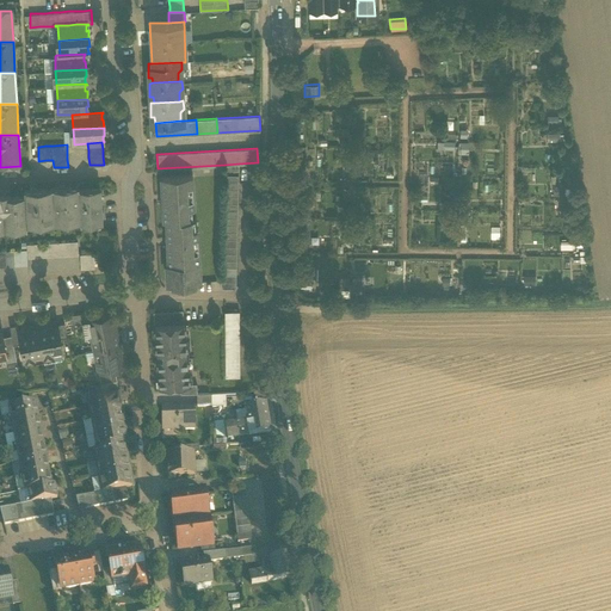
[(166,263),(167,283),(171,283),(180,282),(187,282),(197,282),(201,282),(199,261),(196,261),(196,246),(199,246),(198,236),(192,236),(192,229),(196,229),(195,217),(192,217),(192,207),(189,207),(187,201),(193,199),(193,190),(190,190),(189,174),(161,176),(162,195),(161,196),(161,201),(162,202),(164,220),(166,220),(168,263),(166,263)]
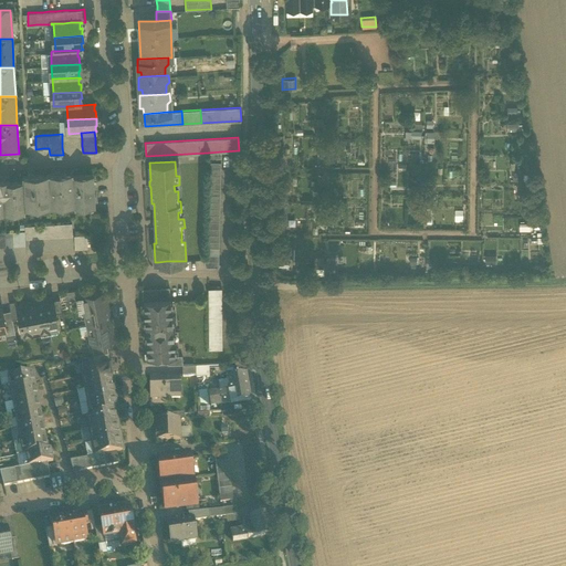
[(206,268),(219,268),(221,163),(209,163),(206,268)]
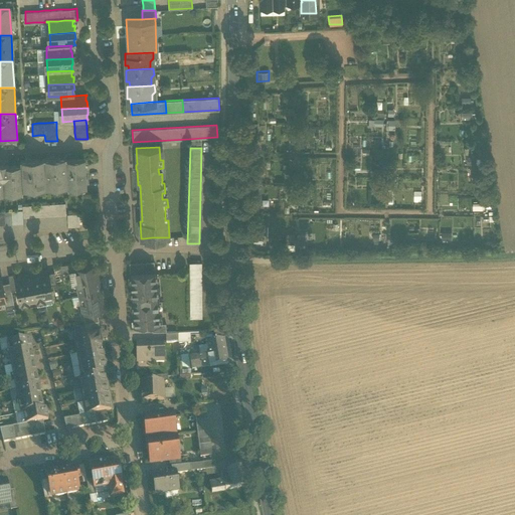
[(20,159),(21,164),(8,164),(8,162),(2,163),(0,162),(0,190),(3,191),(3,193),(4,193),(5,193),(4,191),(22,190),(22,189),(22,186),(67,184),(67,186),(68,186),(86,185),(84,171),(86,171),(86,166),(84,166),(83,158),(66,159),(66,157),(20,159)]
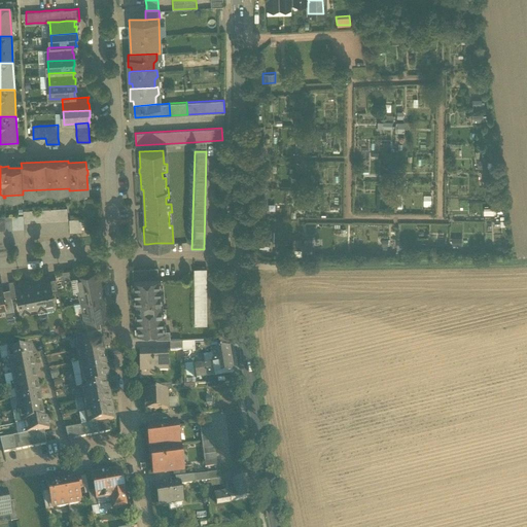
[(24,214),(5,215),(0,215),(0,230),(6,230),(25,229),(24,221),(67,219),(67,208),(24,210),(24,214)]
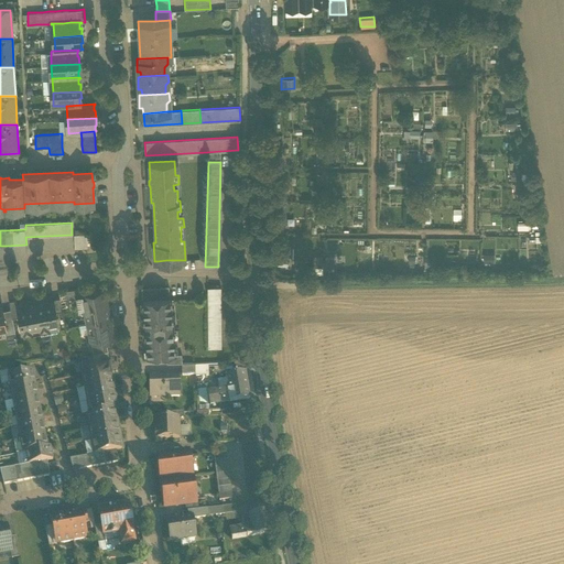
[(74,235),(75,248),(87,247),(86,234),(74,235)]
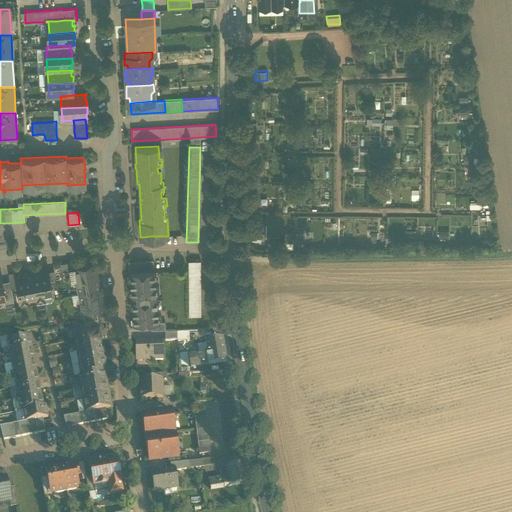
[(153,260),(147,261),(141,261),(135,261),(128,262),(129,273),(130,273),(136,272),(142,272),(148,271),(154,271),(153,260)]
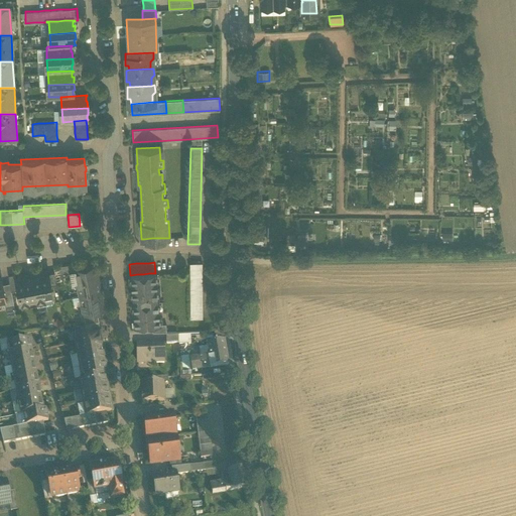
[(190,318),(203,318),(202,263),(189,263),(190,318)]
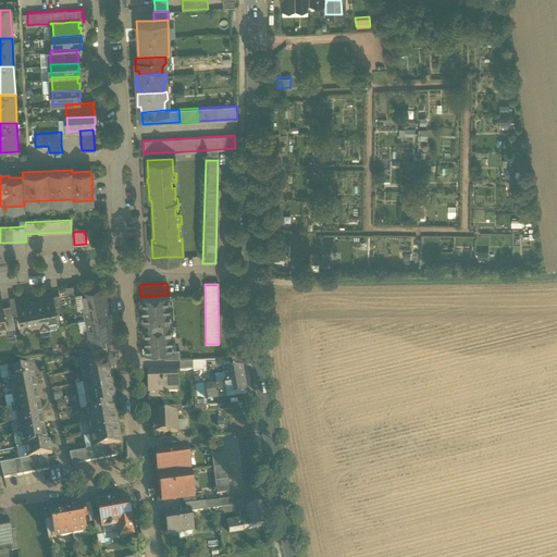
[(60,287),(62,296),(75,294),(75,293),(81,292),(78,285),(60,287)]
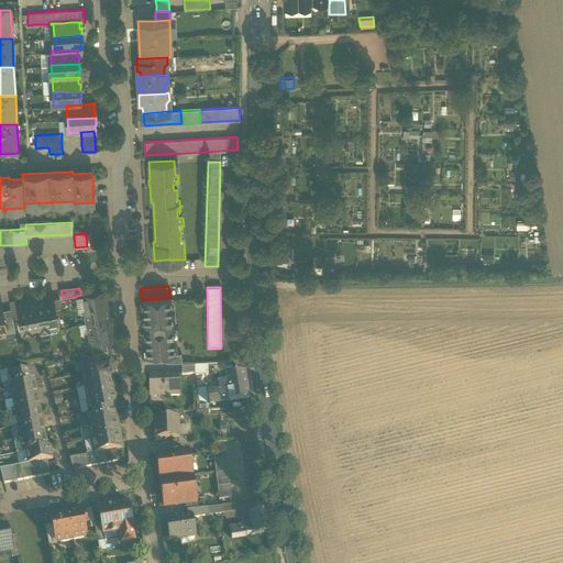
[(84,307),(87,322),(110,318),(105,290),(81,295),(76,296),(76,297),(78,308),(84,307)]
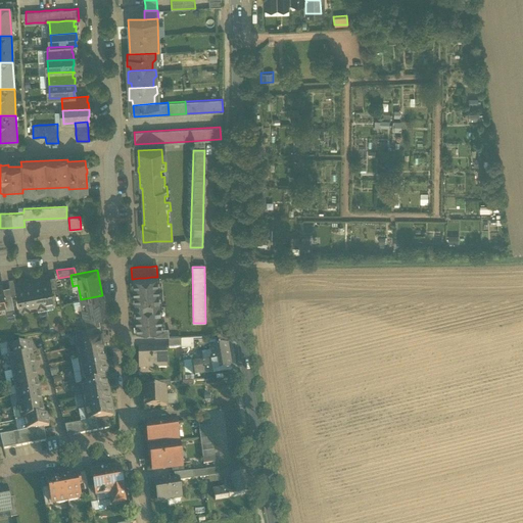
[(33,278),(32,278),(37,305),(46,304),(47,307),(48,310),(53,308),(53,306),(53,302),(54,302),(51,290),(49,278),(49,275),(37,277),(37,278),(33,279),(33,278)]
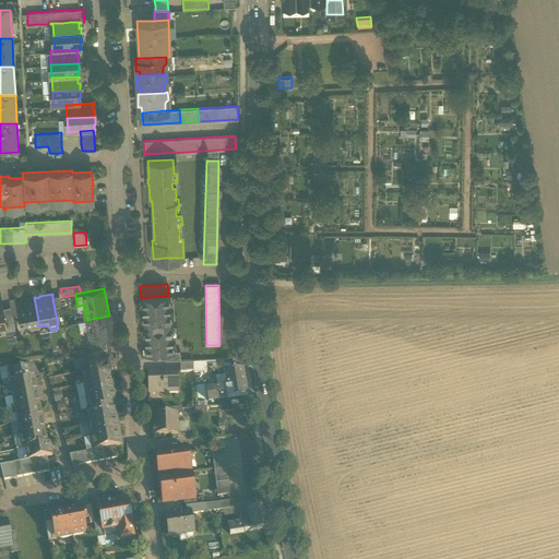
[(52,297),(55,310),(62,309),(59,296),(52,297)]
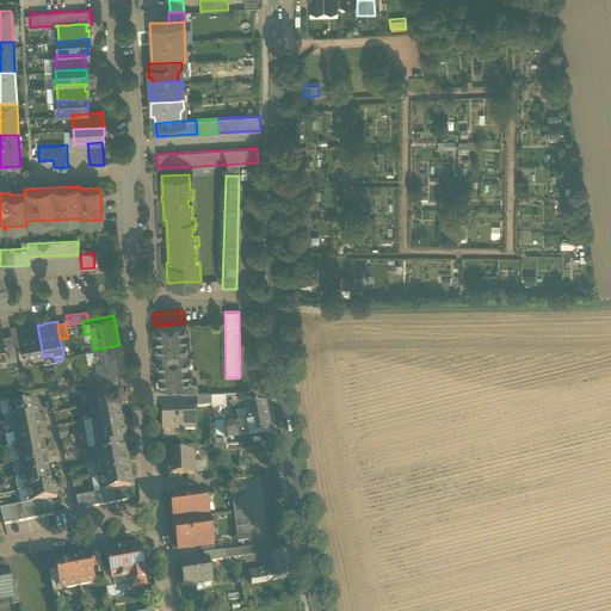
[(160,386),(160,387),(180,386),(190,384),(187,365),(191,365),(191,358),(187,358),(186,351),(190,350),(190,343),(186,343),(185,332),(189,332),(189,325),(185,325),(185,323),(184,323),(177,323),(170,325),(162,325),(155,326),(155,327),(152,328),(153,335),(155,334),(156,344),(153,345),(154,352),(156,351),(158,360),(154,360),(155,368),(159,368),(159,378),(155,378),(156,386),(160,386)]
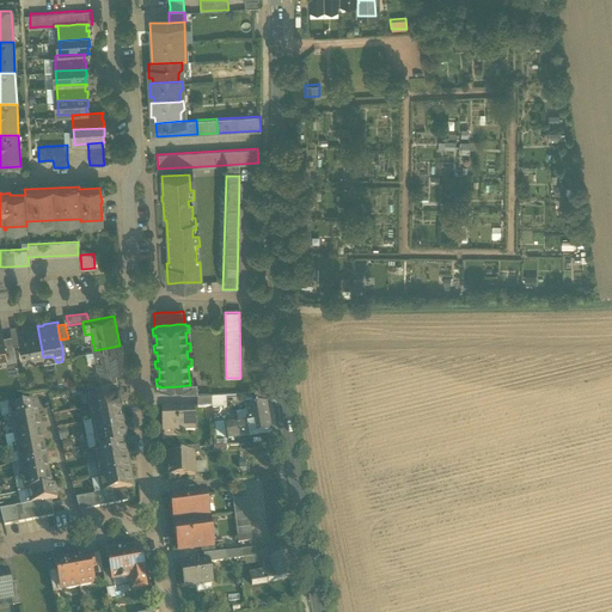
[(10,326),(12,336),(13,346),(20,344),(18,329),(18,325),(10,326)]
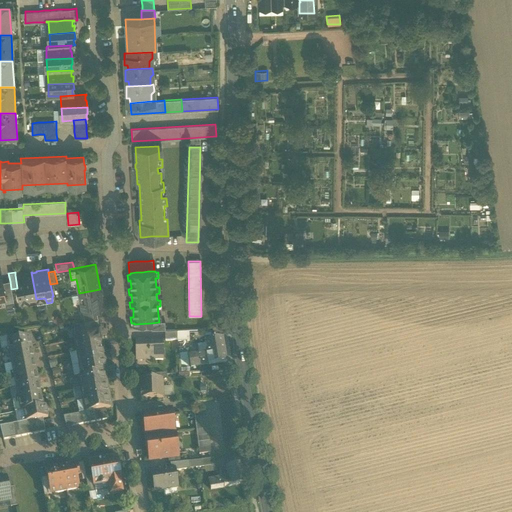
[(36,300),(36,299),(31,272),(31,273),(26,274),(26,273),(15,275),(17,288),(20,302),(30,301),(29,297),(35,296),(36,300)]
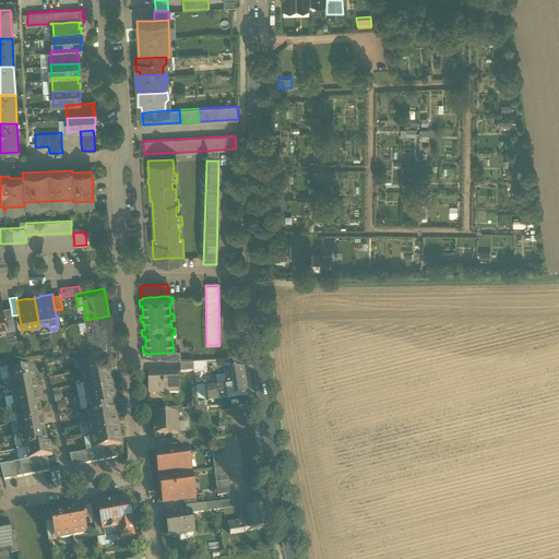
[(15,331),(12,316),(11,307),(2,309),(6,326),(7,332),(15,331)]
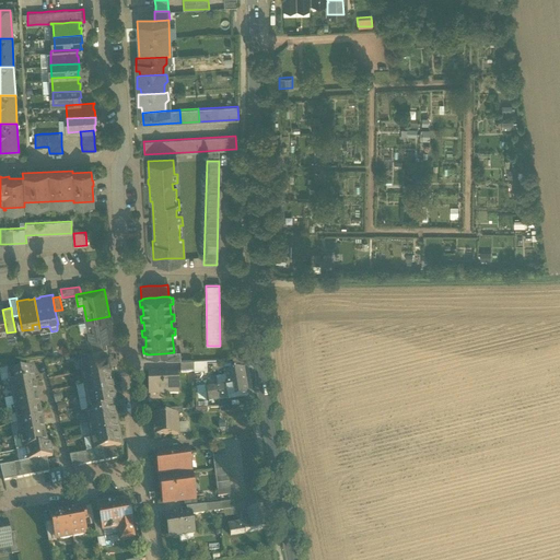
[(113,337),(109,316),(86,321),(91,341),(106,338),(113,337)]
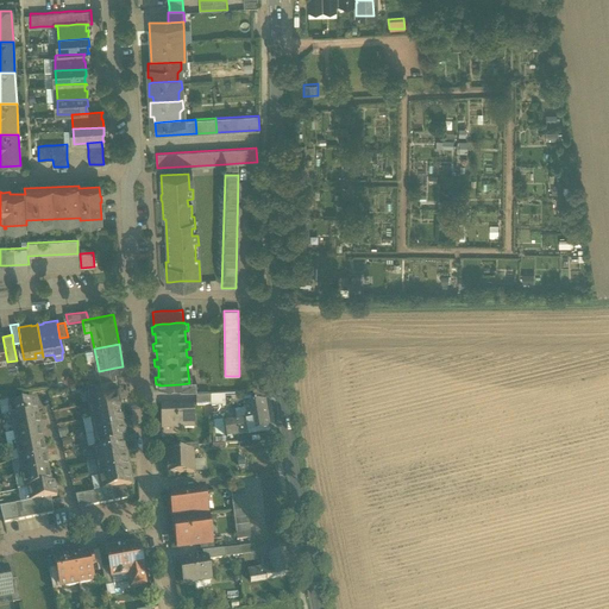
[(99,371),(101,382),(108,381),(118,378),(115,368),(99,371)]
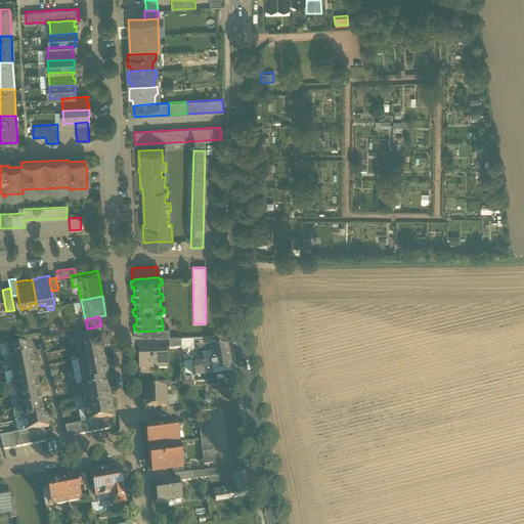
[(94,334),(93,328),(87,329),(71,332),(73,339),(76,338),(75,337),(94,334)]
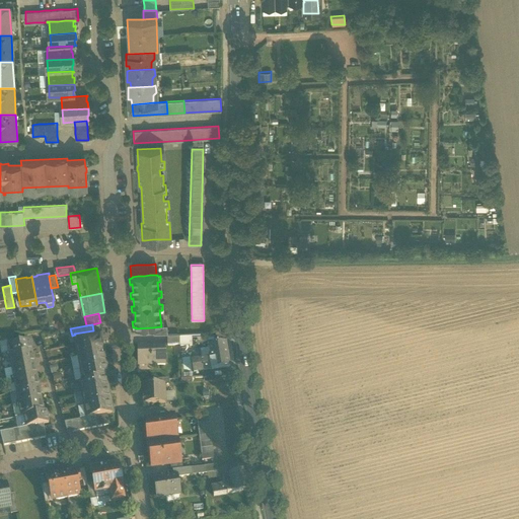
[(154,335),(167,334),(167,325),(161,326),(153,327),(154,335)]
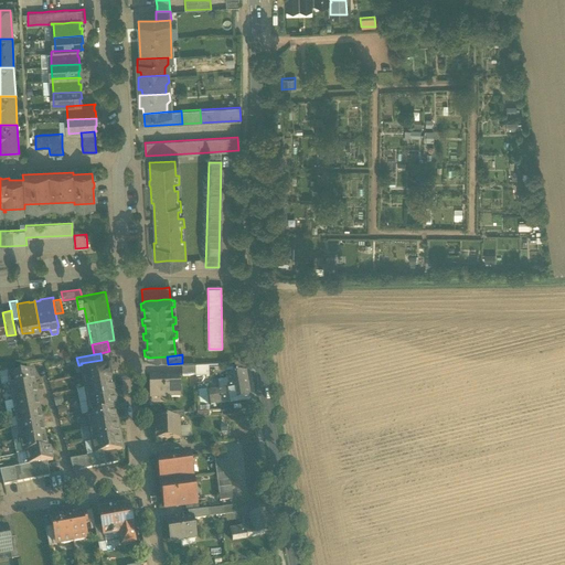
[(82,364),(84,377),(110,372),(108,359),(102,360),(81,363),(82,364)]
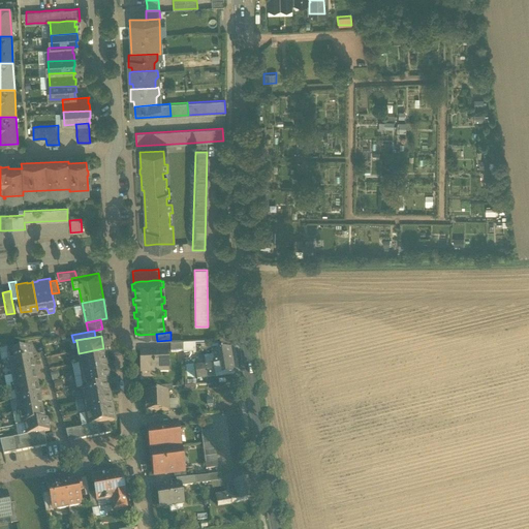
[(184,352),(184,354),(195,353),(195,339),(183,340),(184,352)]
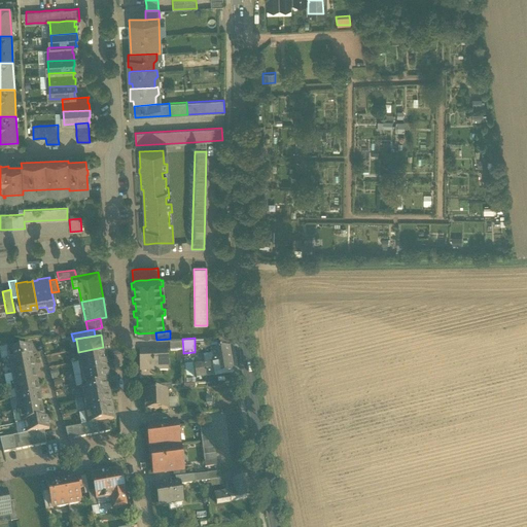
[(182,339),(170,339),(171,351),(183,351),(182,339)]
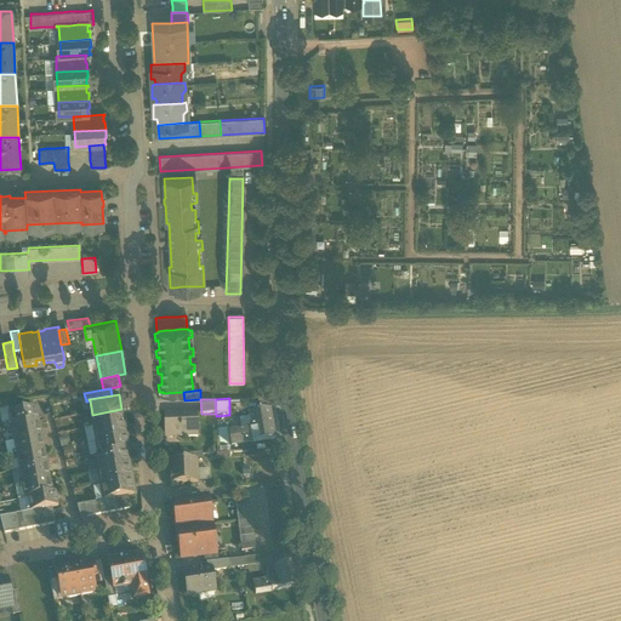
[(124,423),(121,409),(92,415),(95,428),(124,423)]
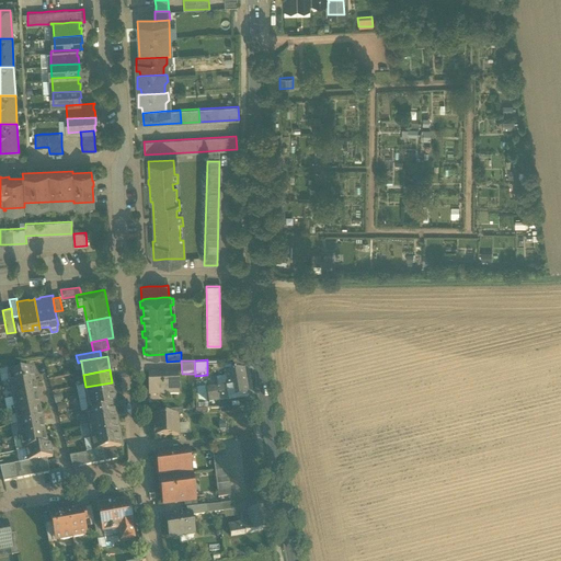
[(7,384),(7,388),(35,382),(32,370),(9,375),(10,384),(7,384)]
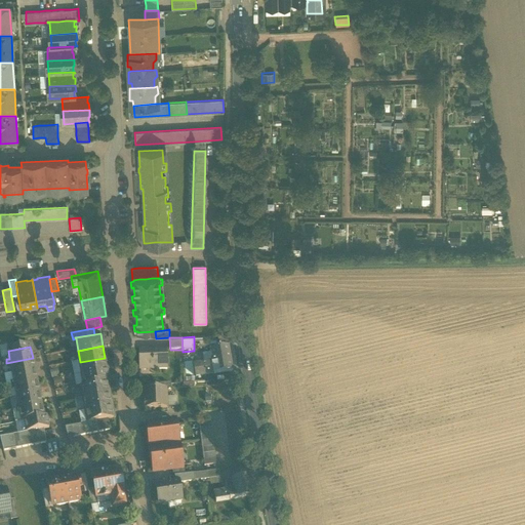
[(194,367),(196,377),(232,372),(228,347),(210,350),(212,364),(194,367)]
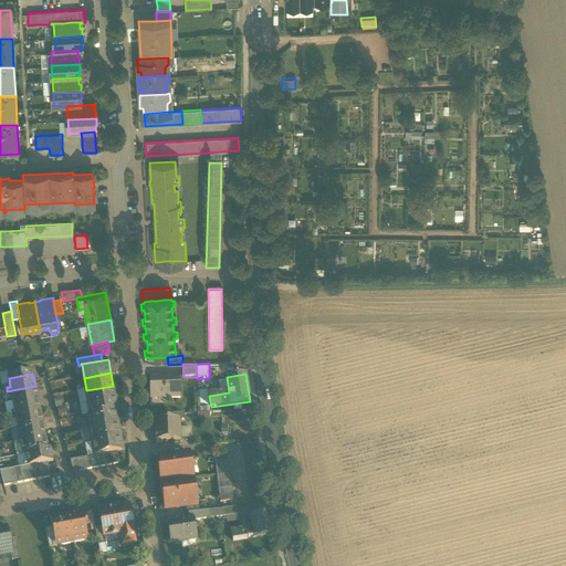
[(164,397),(165,399),(180,398),(179,377),(164,377),(164,376),(150,376),(150,397),(164,397)]
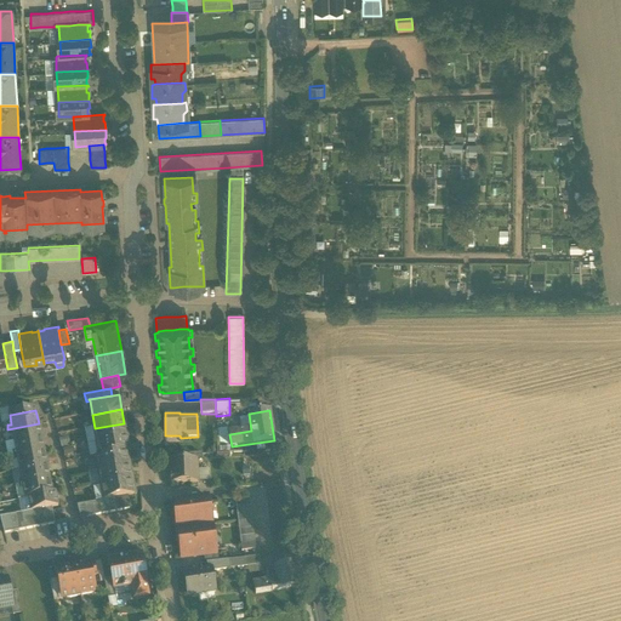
[(13,433),(15,443),(41,438),(39,423),(7,429),(9,434),(13,433)]
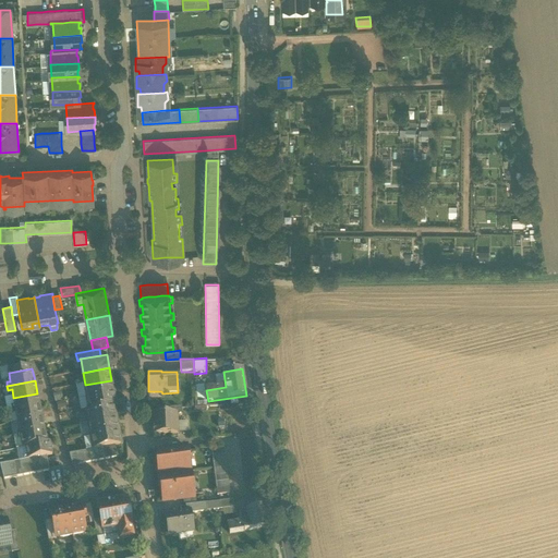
[(114,393),(111,380),(85,385),(87,398),(114,393)]
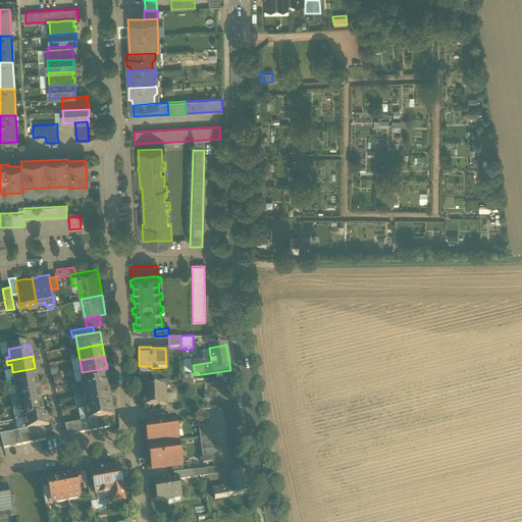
[(10,381),(11,384),(37,380),(35,368),(12,372),(14,380),(10,381)]
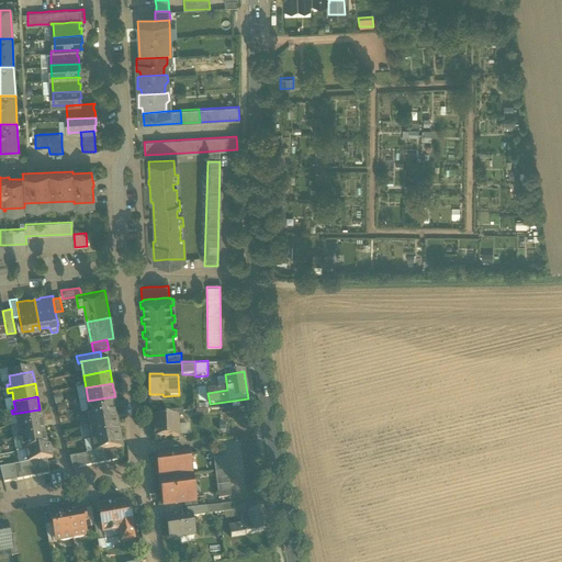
[(117,408),(115,396),(88,401),(90,414),(114,409),(117,408)]
